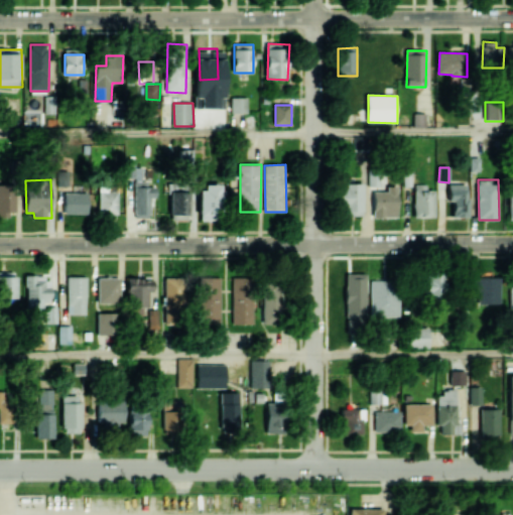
[(151,198),(157,198),(156,183),(136,184),(137,218),(152,218),(151,198)]
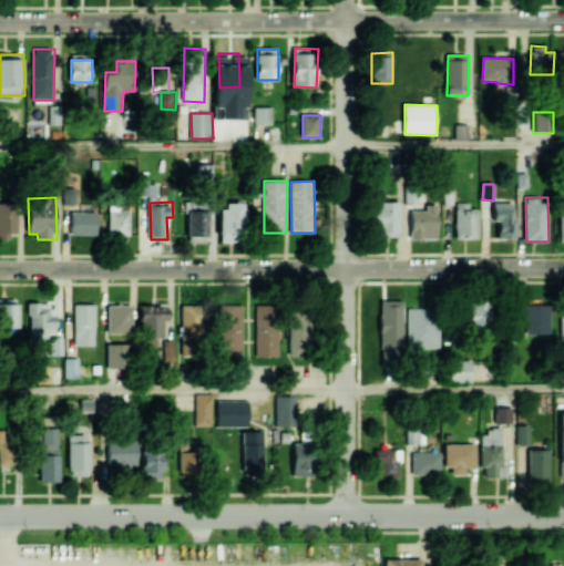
[(401,203),(372,202),(371,237),(401,238),(401,203)]
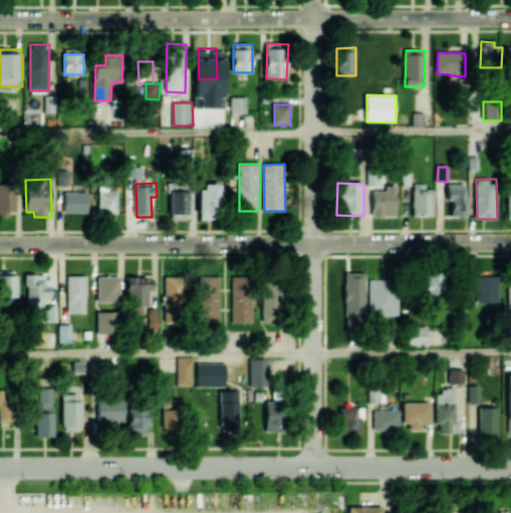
[(0,213),(17,214),(18,185),(0,184),(0,213)]
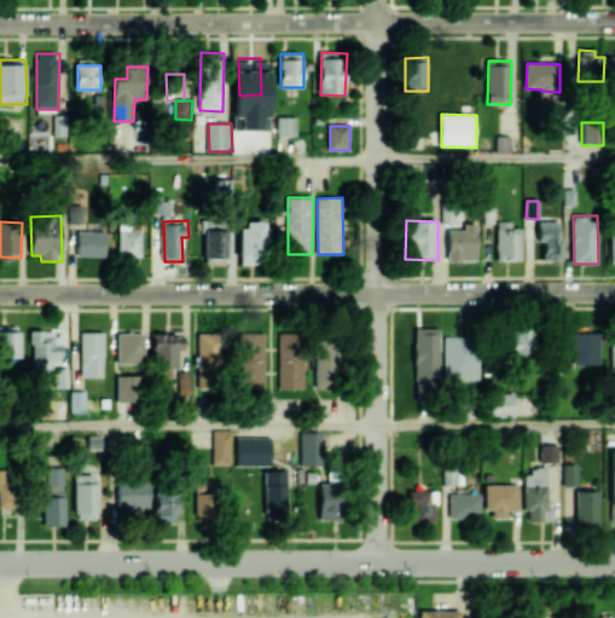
[(206,259),(230,258),(228,221),(204,221),(206,259)]
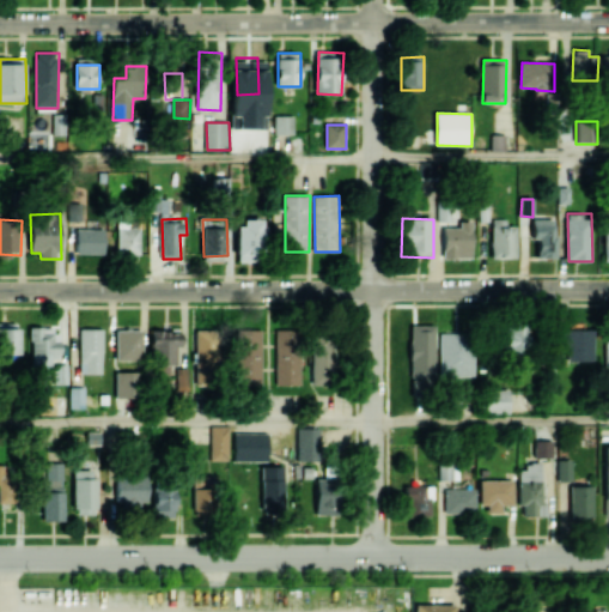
[(518,259),(518,228),(507,228),(507,220),(493,220),(493,259),(518,259)]
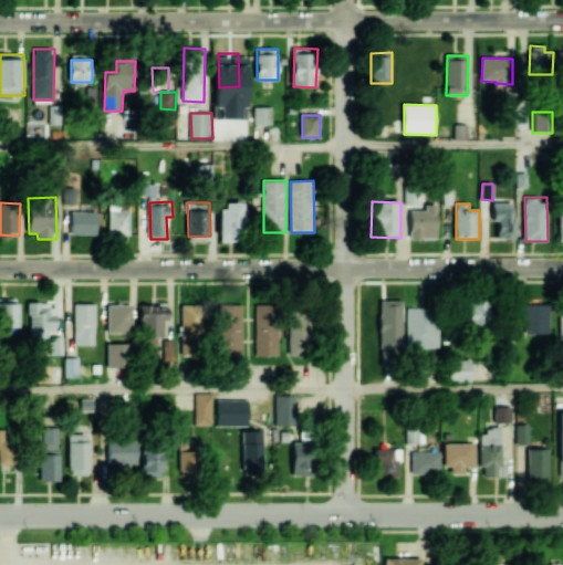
[(515,203),(493,203),(493,222),(498,222),(498,239),(514,239),(515,203)]
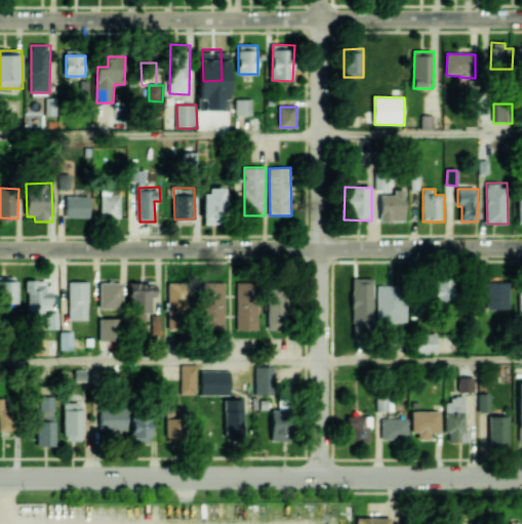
[(122,190),(105,190),(105,218),(121,219),(122,190)]
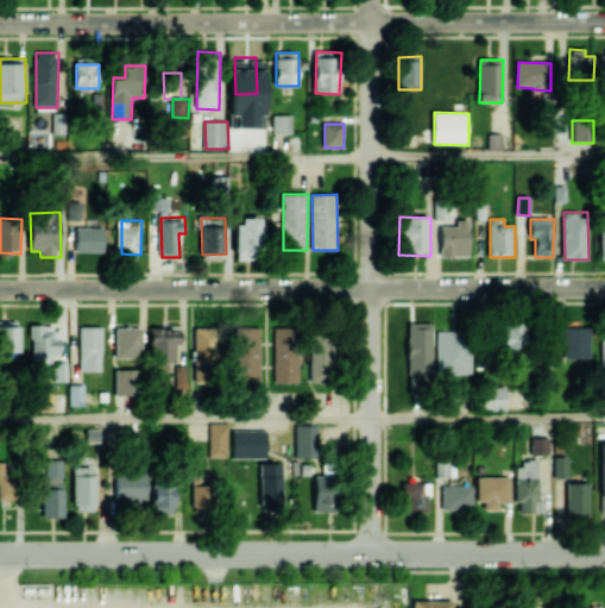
[(442,257),(471,257),(471,220),(458,220),(458,227),(441,227),(442,257)]
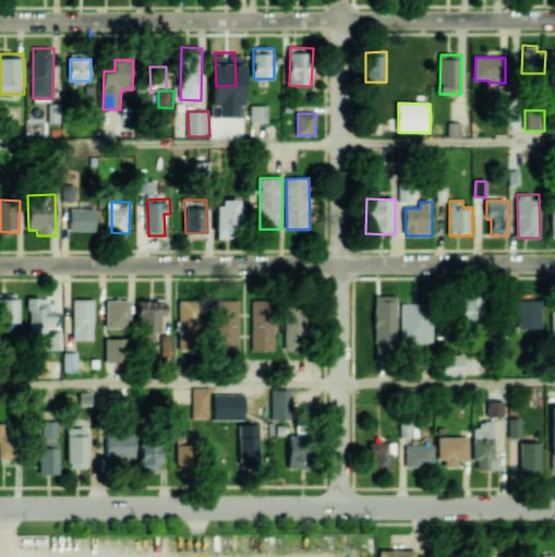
[(217,203),(217,239),(240,239),(240,203),(217,203)]
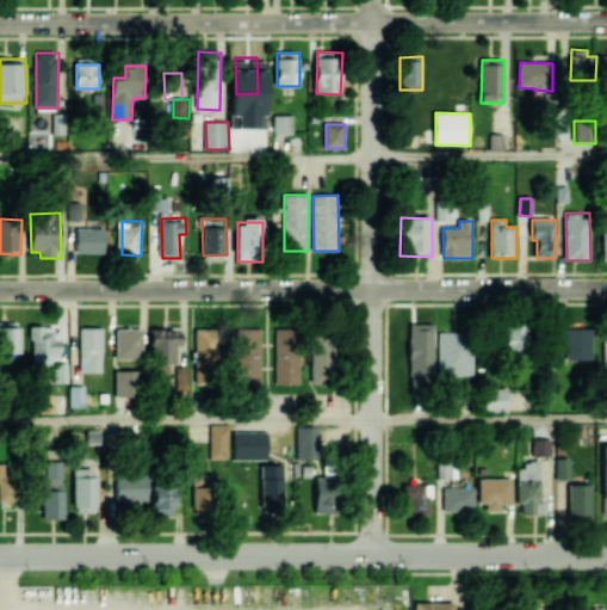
[(106,229),(78,228),(78,253),(106,254),(106,229)]
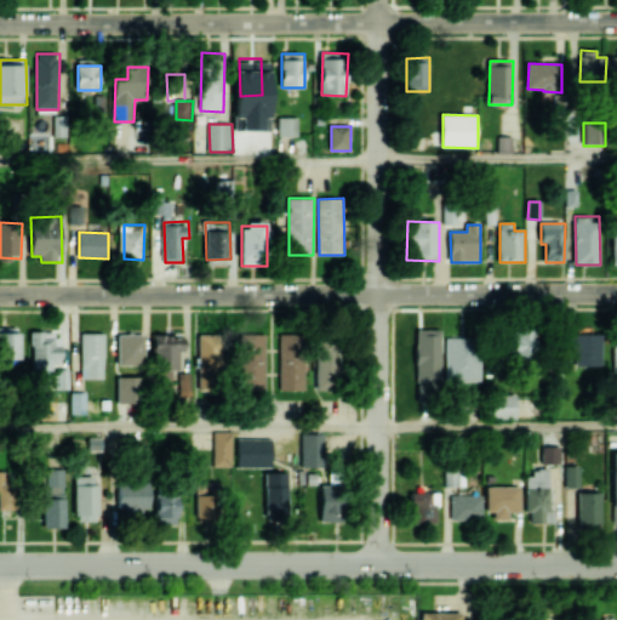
[(20,328),(0,328),(0,359),(21,359),(20,328)]
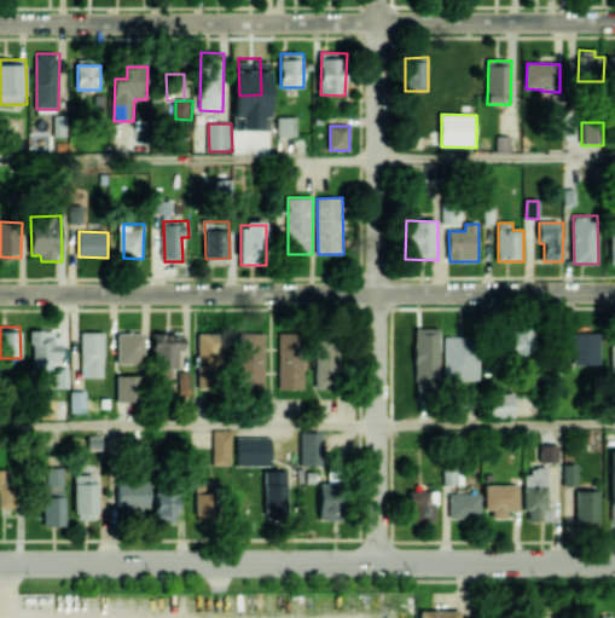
[(535,357),(537,328),(514,327),(512,357),(535,357)]
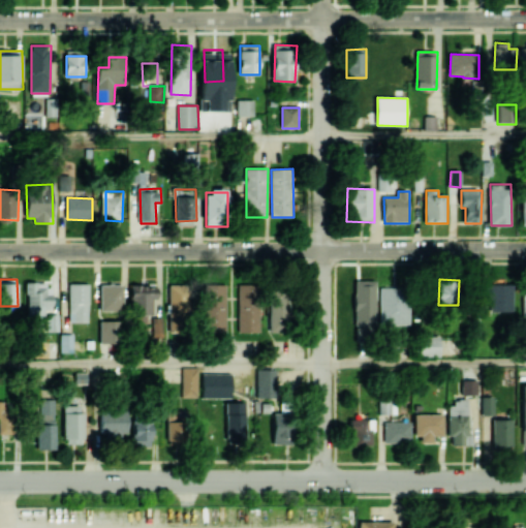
[(356,281),(358,339),(378,339),(376,281),(356,281)]
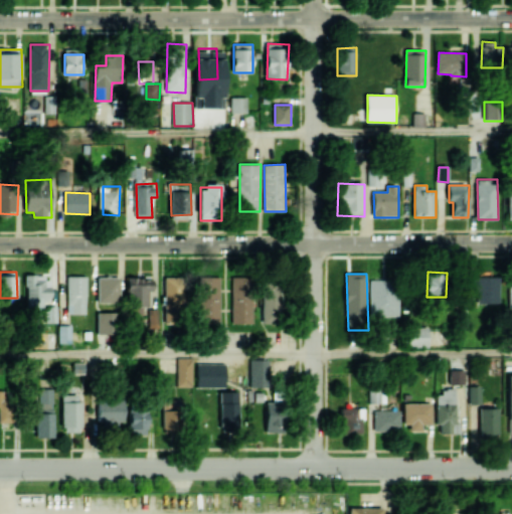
[(52,300),(52,277),(27,278),(27,301),(52,300)]
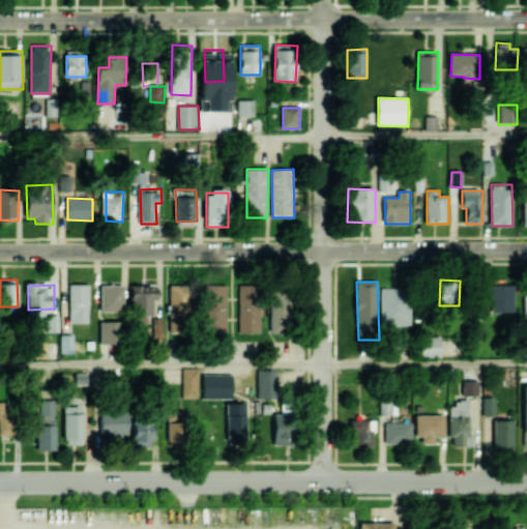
[(90,323),(91,285),(71,285),(70,323),(90,323)]
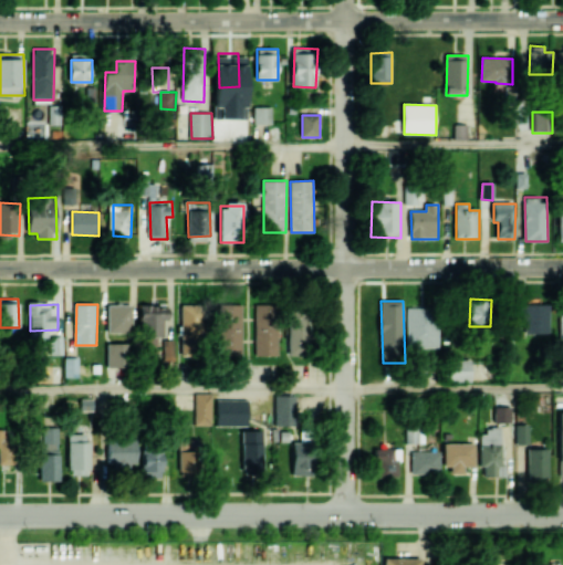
[(133,305),(107,306),(108,334),(134,333),(133,305)]
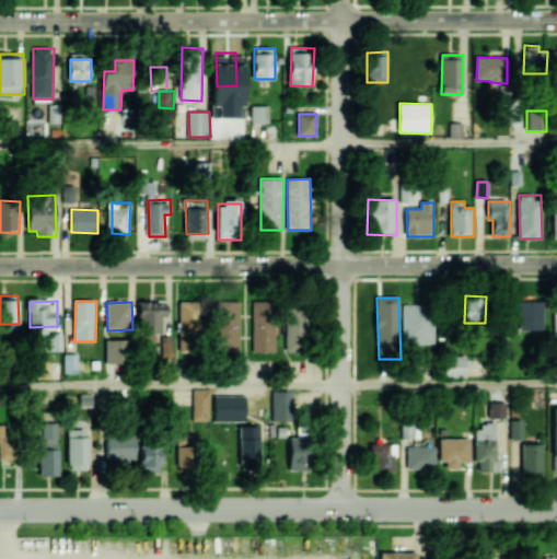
[(180,352),(202,351),(200,302),(178,303),(180,352)]
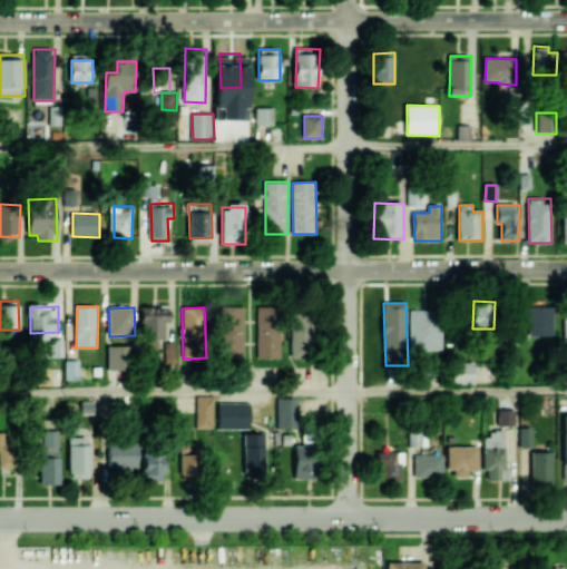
[(246,307),(223,307),(222,359),(245,360),(246,307)]
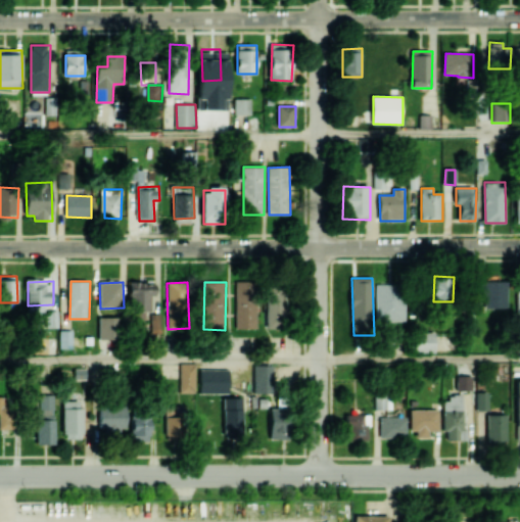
[(238,282),(237,329),(258,329),(260,282),(238,282)]
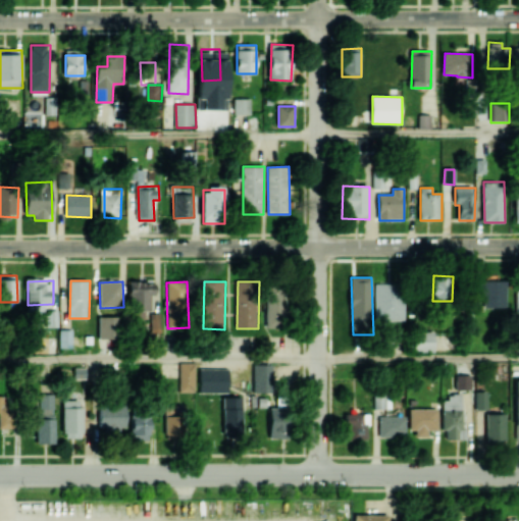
[(485,309),(509,308),(508,281),(476,282),(477,299),(485,298),(485,309)]
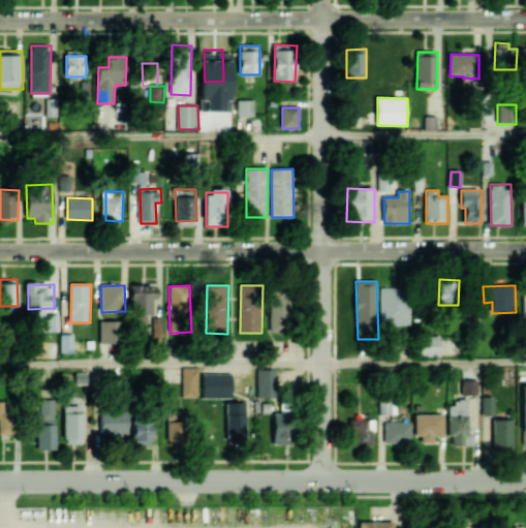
[(131,314),(158,315),(159,287),(132,286),(131,314)]
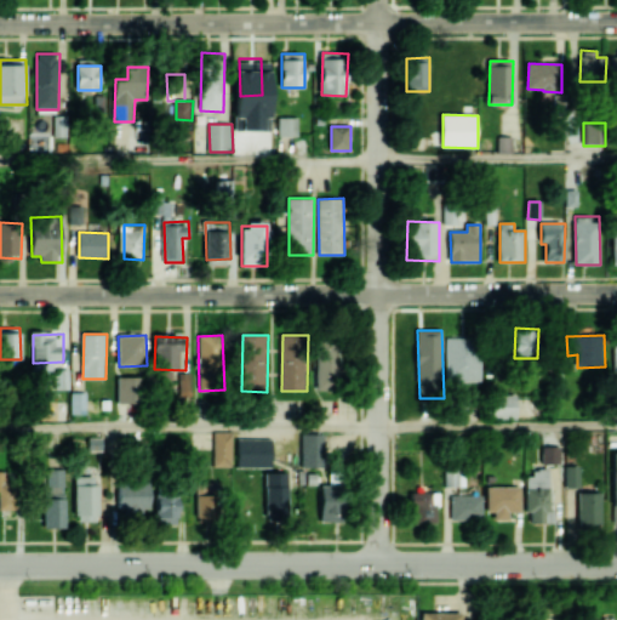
[(447,382),(481,381),(481,337),(447,339),(447,382)]
